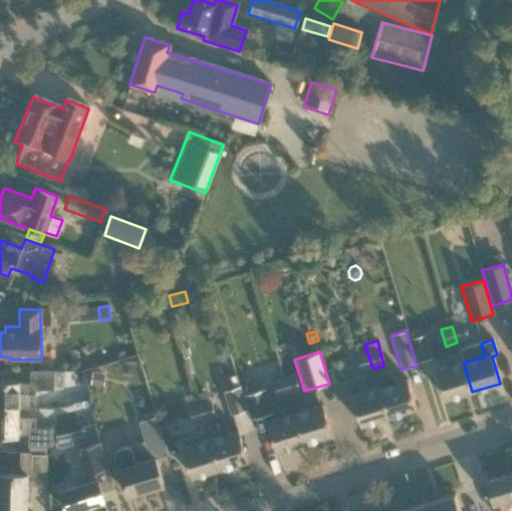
[(360,371),(372,368),(367,352),(366,352),(356,355),(360,371)]
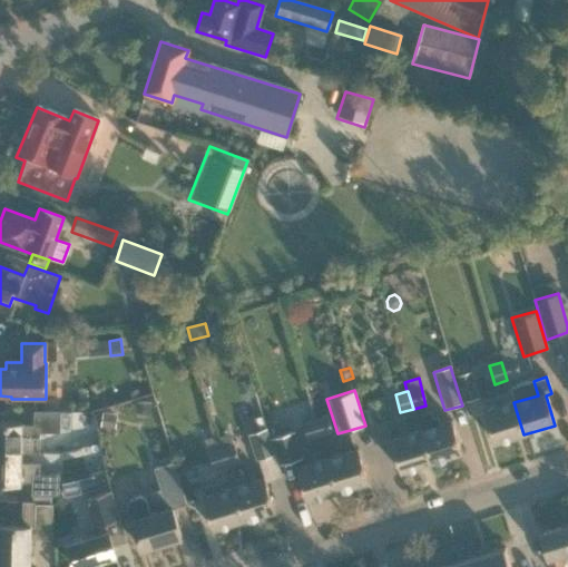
[(390,422),(382,398),(365,402),(373,428),(390,422)]
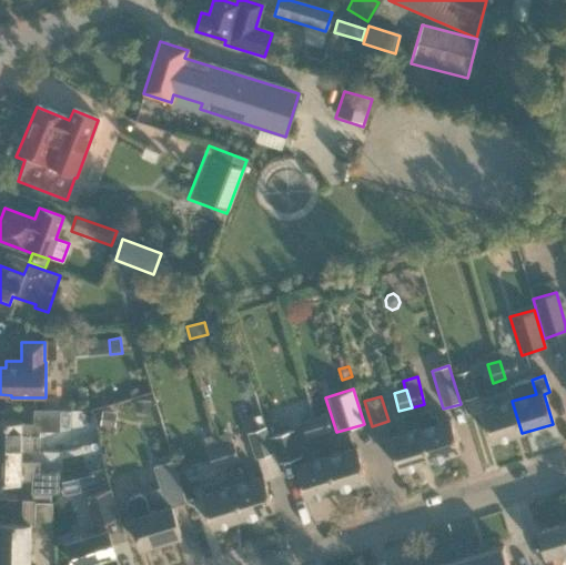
[(492,443),(522,433),(512,401),(482,411),(492,443)]
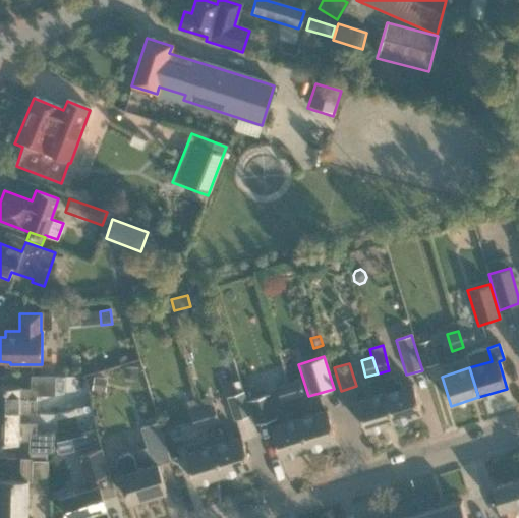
[(54,396),(54,377),(31,377),(30,390),(19,389),(19,388),(0,387),(0,413),(19,414),(36,415),(36,396),(54,396)]
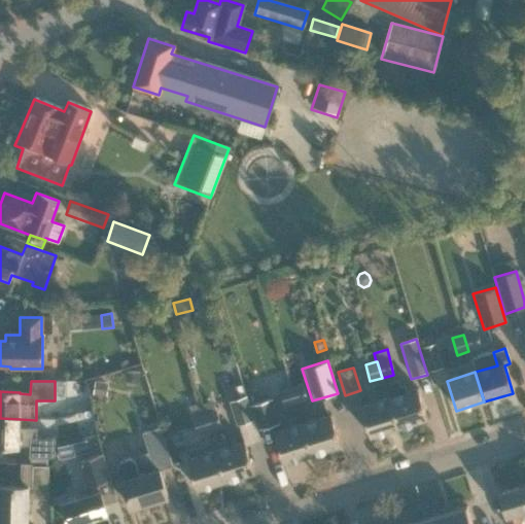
[(388,398),(397,428),(426,420),(417,390),(406,393),(404,386),(398,388),(396,381),(385,384),(389,398),(388,398)]
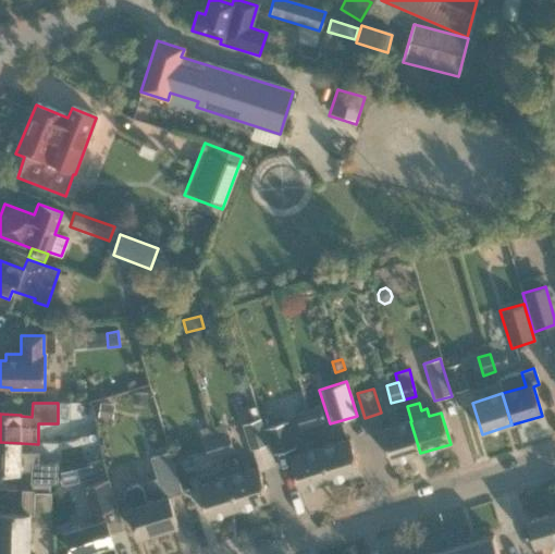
[(97,417),(111,419),(113,406),(99,404),(97,417)]
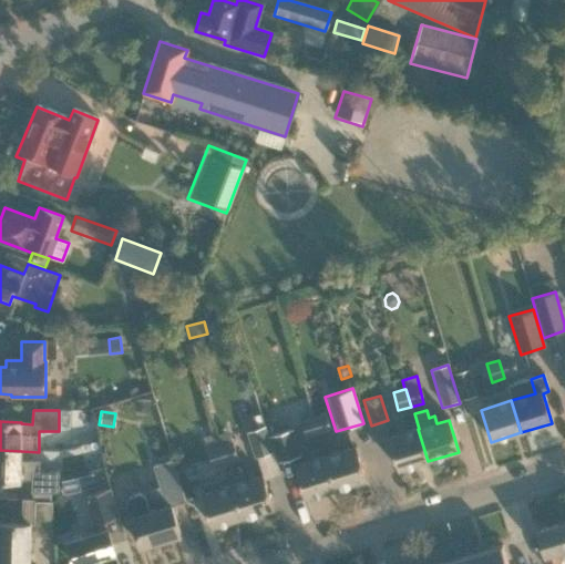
[(312,418),(318,436),(330,432),(325,413),(312,418)]
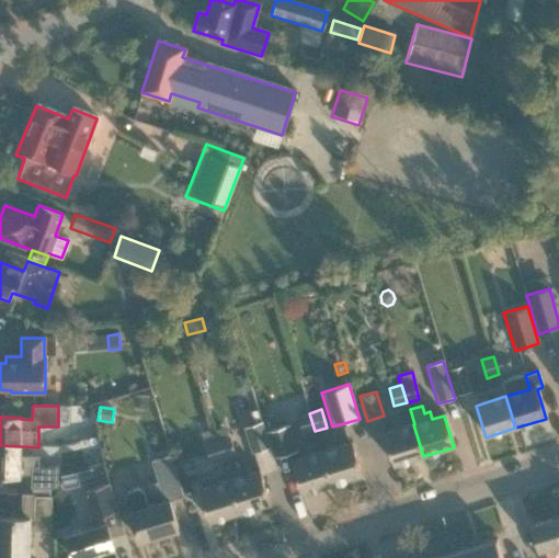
[(301,434),(315,431),(309,413),(296,417),(301,434)]
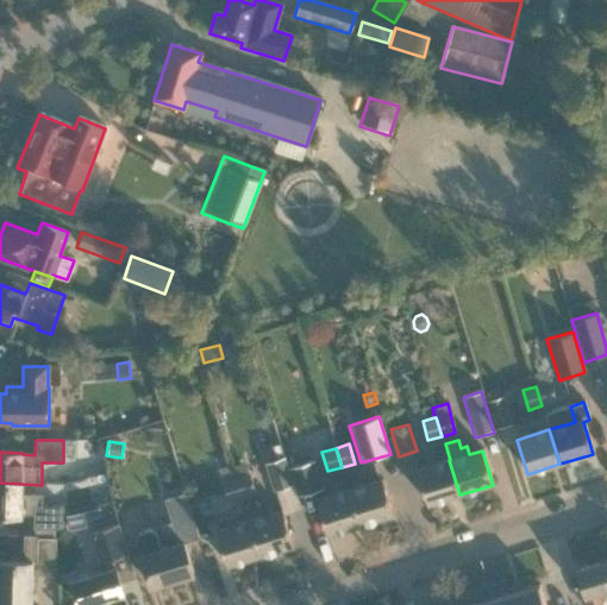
[(292,485),(283,458),(263,465),(273,491),(292,485)]
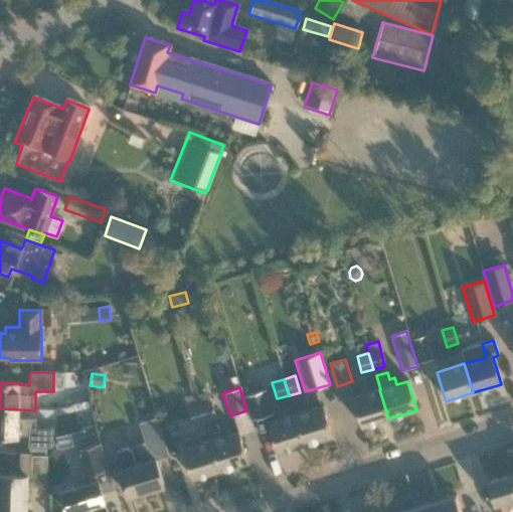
[(361,428),(388,418),(379,389),(352,398),(361,428)]
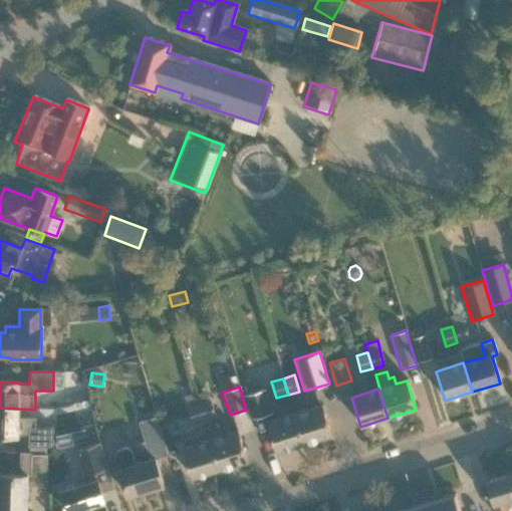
[(271,414),(264,390),(244,396),(251,420),(271,414)]
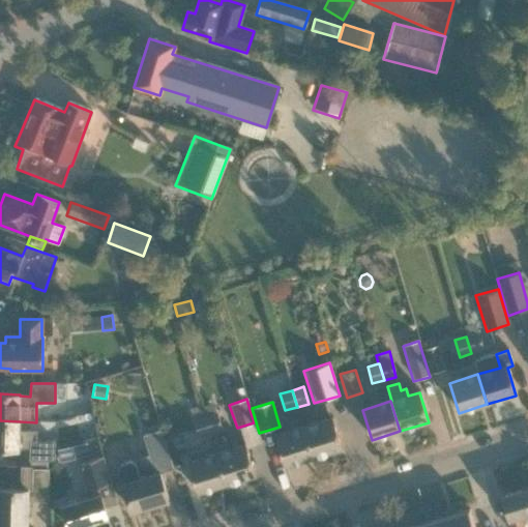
[(198,407),(189,410),(193,420),(201,418),(198,407)]
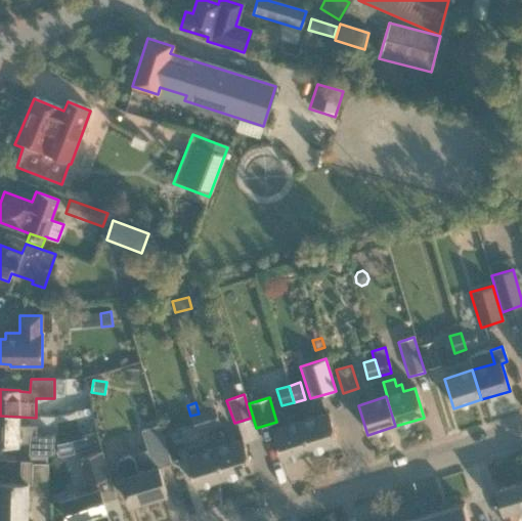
[(214,409),(202,413),(207,429),(219,426),(214,409)]
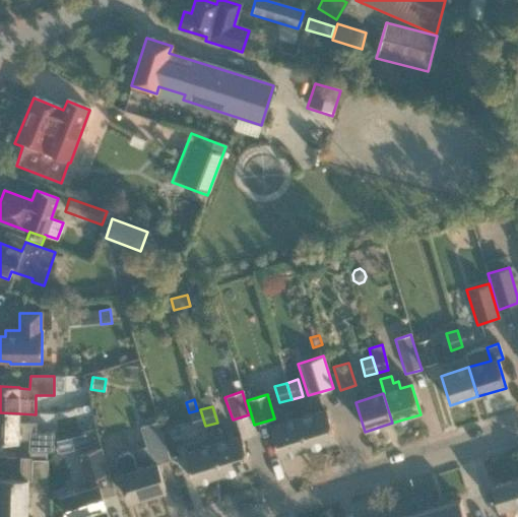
[(91,407),(78,410),(83,431),(96,428),(91,407)]
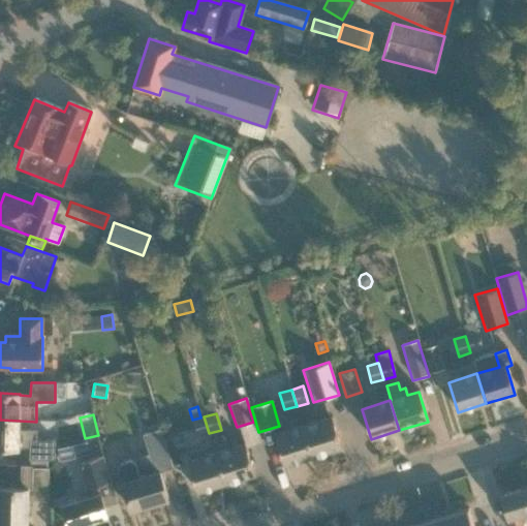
[(200,418),(192,420),(197,437),(209,433),(204,416),(200,418)]
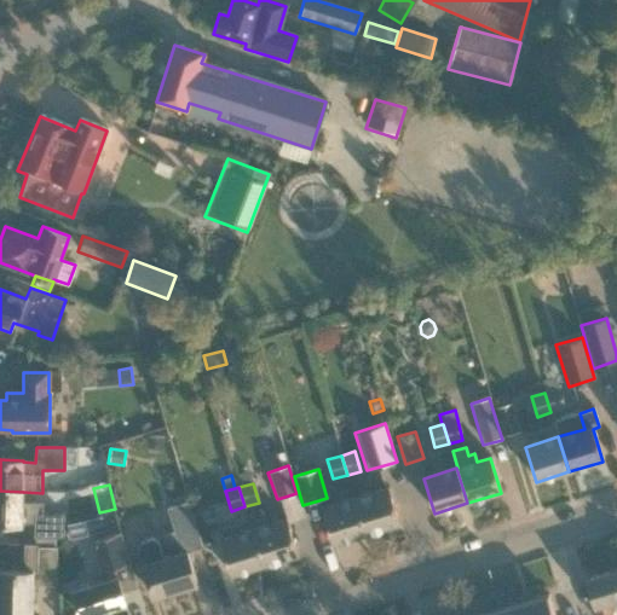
[(365,534),(399,524),(388,488),(355,499),(365,534)]
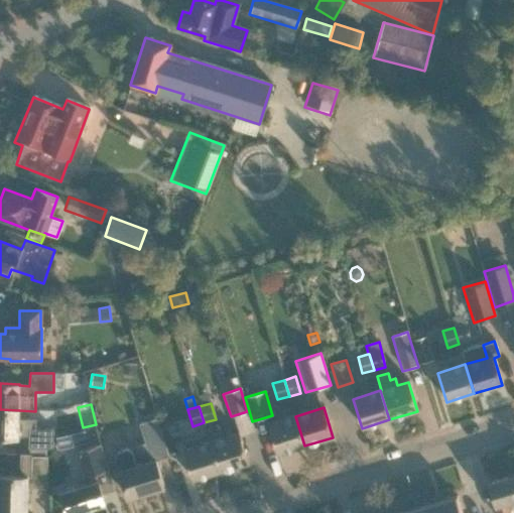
[(0,436),(18,437),(28,437),(28,449),(45,450),(52,450),(52,430),(34,430),(35,420),(19,420),(19,410),(0,409),(0,436)]
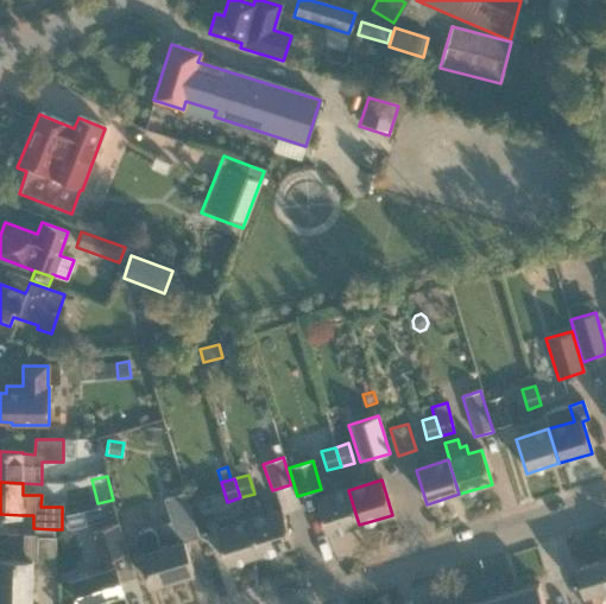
[(327,535),(359,525),(348,490),(315,500),(327,535)]
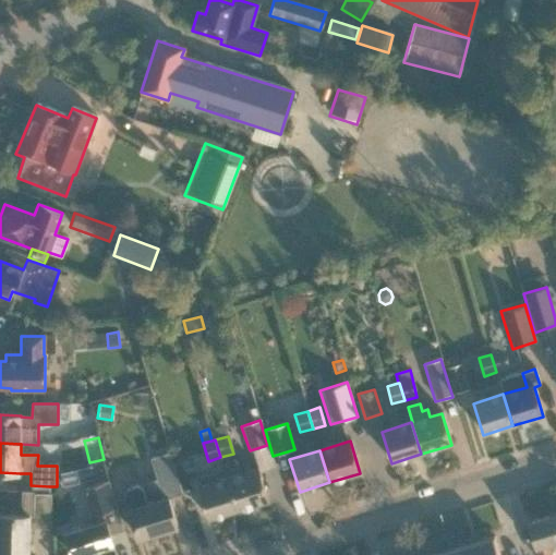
[(170,454),(150,459),(157,480),(146,482),(152,497),(153,503),(146,505),(142,491),(137,487),(128,491),(124,495),(137,540),(177,527),(168,498),(182,494),(170,454)]
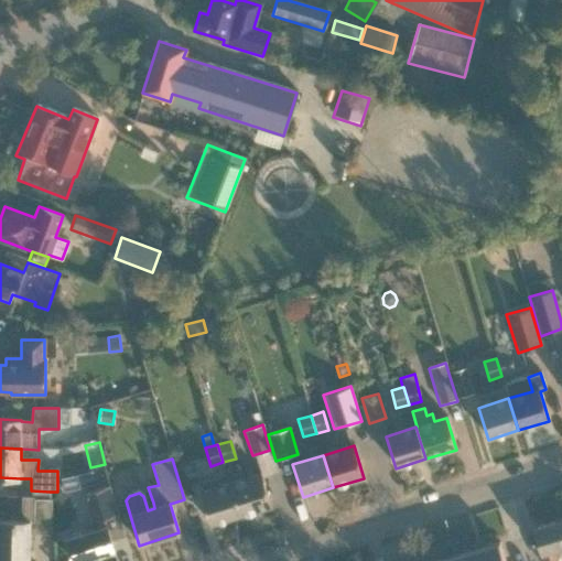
[(93,473),(60,479),(63,493),(95,485),(93,473)]
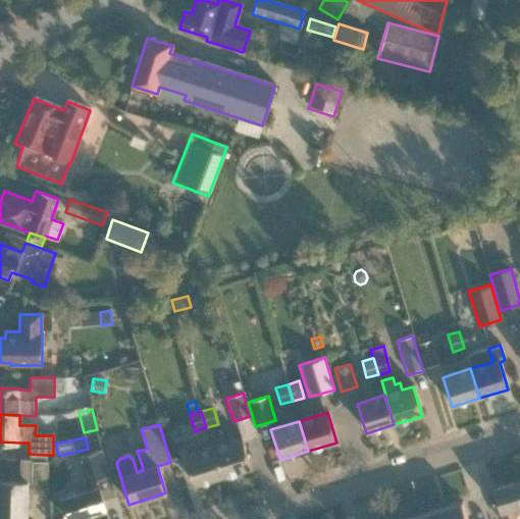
[(222,477),(251,469),(242,438),(213,448),(222,477)]
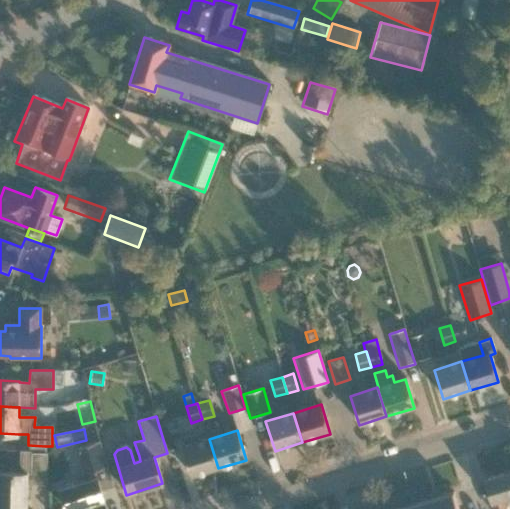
[(190,477),(218,468),(209,439),(181,447),(190,477)]
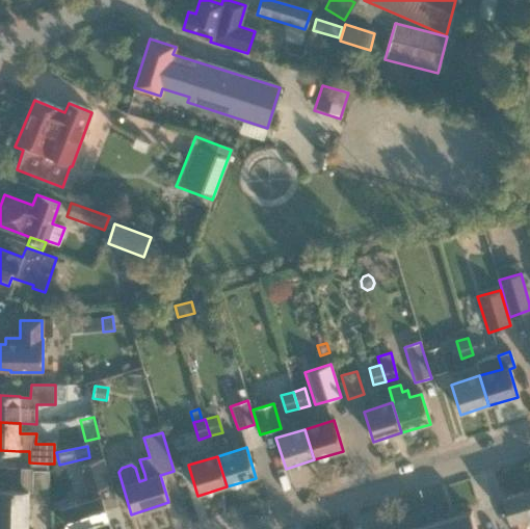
[(103,459),(79,467),(86,492),(97,488),(110,484),(103,461),(103,459)]
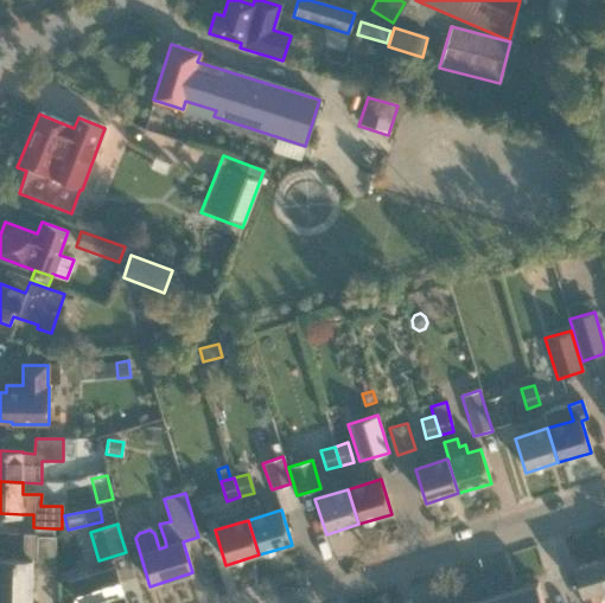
[(53,537),(37,537),(37,562),(0,559),(0,602),(30,602),(31,575),(55,575),(56,537),(53,537)]
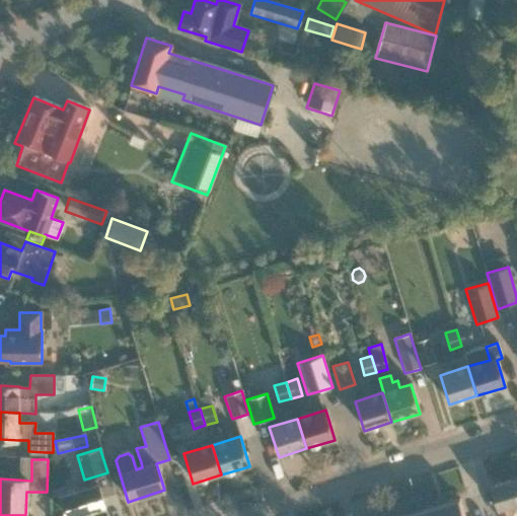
[(94,476),(84,480),(83,480),(86,489),(60,497),(66,515),(77,515),(104,507),(98,485),(97,485),(94,476)]
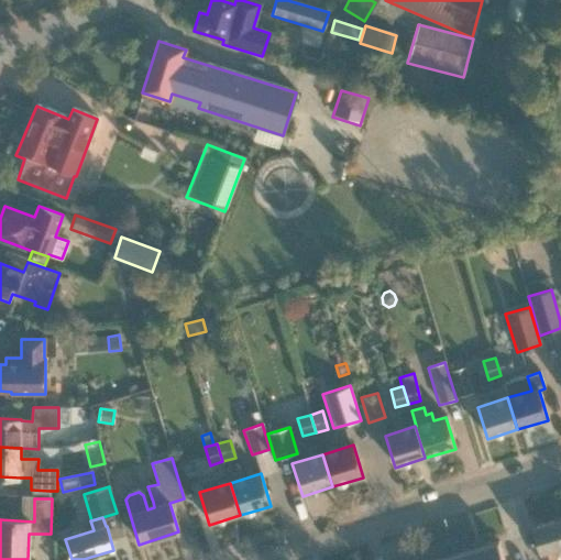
[(554,559),(552,549),(560,547),(560,519),(531,529),(539,553),(540,553),(541,559),(554,559)]
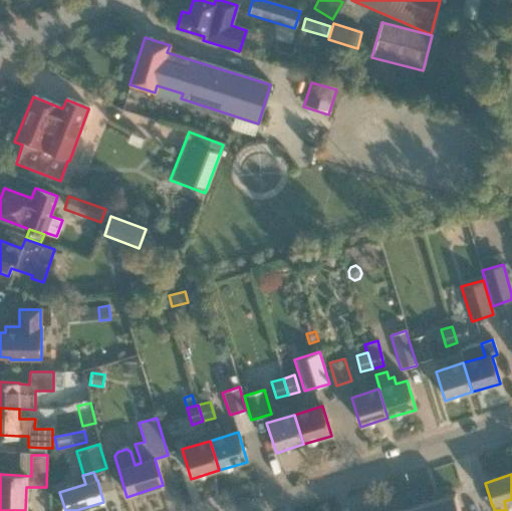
[(458,510),(453,494),(429,501),(431,510),(458,510)]
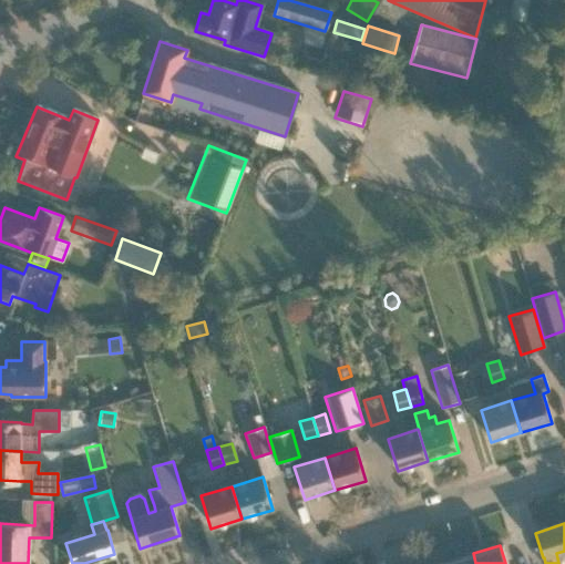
[(475,563),(473,553),(445,561),(447,563),(475,563)]
